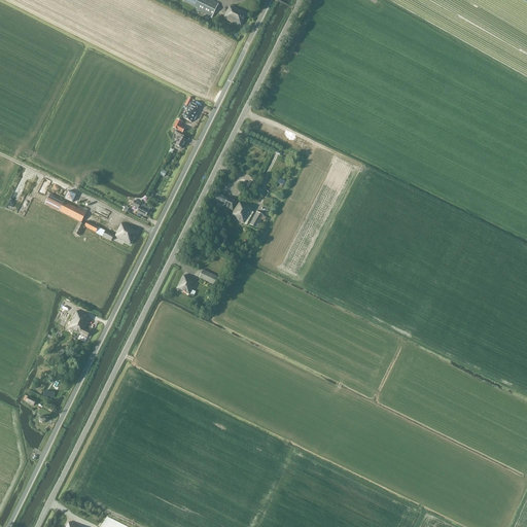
[(183,0),(183,2),(197,8),(196,10),(211,19),(215,11),(218,4),(209,0),(183,0)]
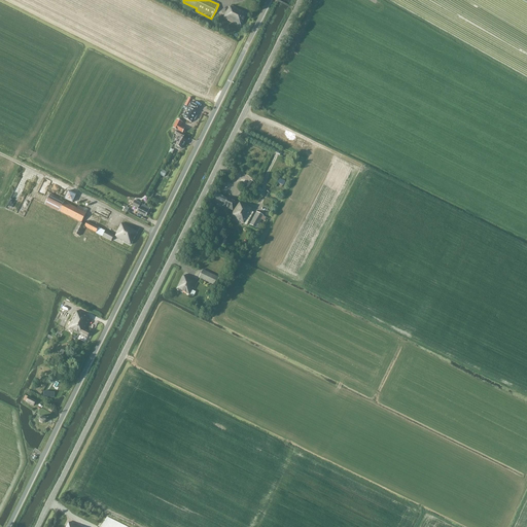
[(231,6),(229,9),(227,9),(223,19),(240,27),(246,14),(231,6)]
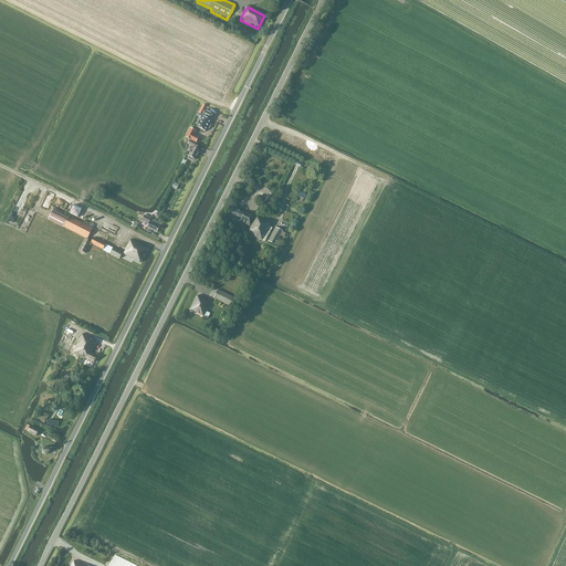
[(203,117),(198,127),(206,132),(207,128),(209,129),(211,125),(209,124),(210,121),(211,121),(209,119),(210,117),(212,114),(205,109),(202,114),(206,115),(205,117),(203,117)]
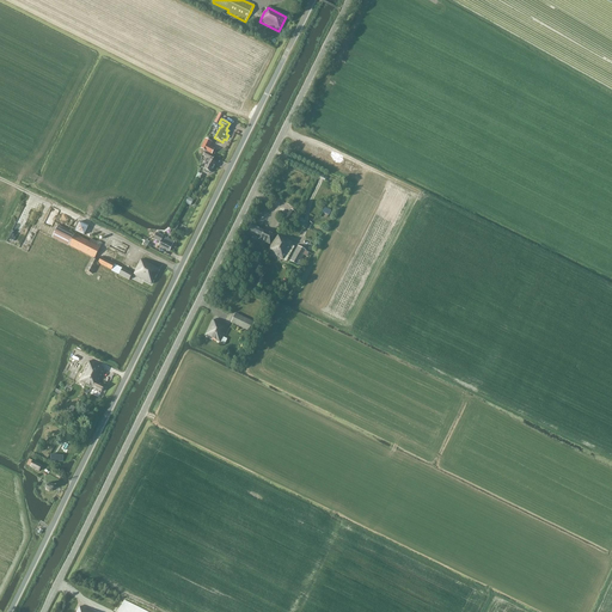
[(206,140),(201,150),(212,154),(215,150),(210,147),(213,142),(206,140)]
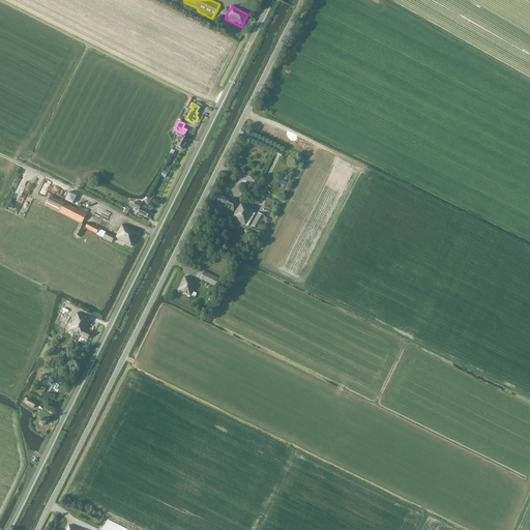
[(185,144),(183,143),(184,140),(183,140),(185,136),(177,131),(176,136),(180,138),(176,146),(177,147),(176,147),(177,148),(177,149),(178,150),(179,151),(180,150),(181,150),(182,149),(185,144)]
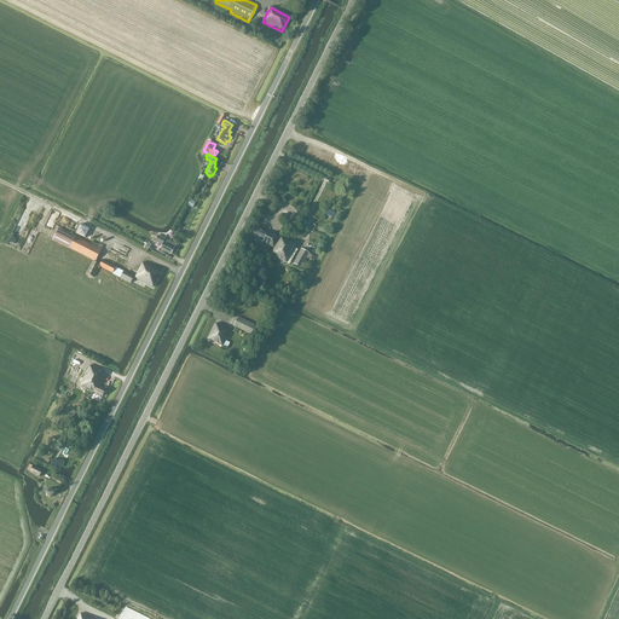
[(268,232),(268,233),(254,227),(250,233),(262,239),(261,242),(273,248),(279,235),(277,233),(276,236),(268,232)]
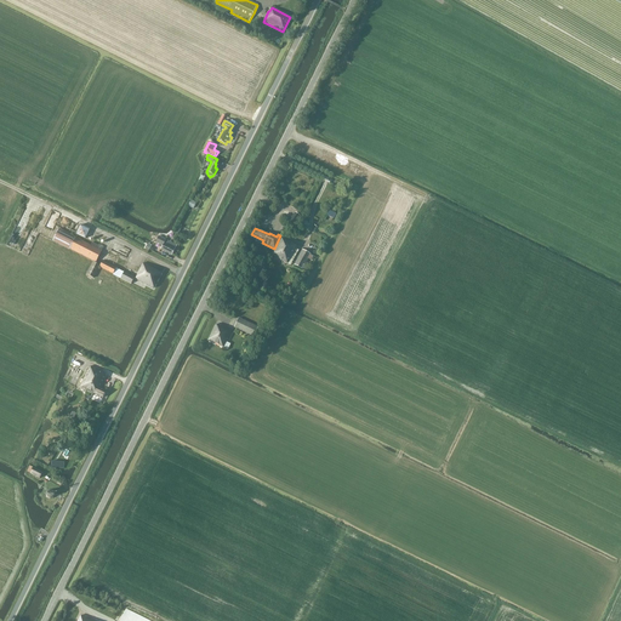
[(60,229),(53,241),(69,250),(69,249),(96,263),(103,248),(100,245),(98,246),(92,243),(90,245),(75,238),(60,229)]
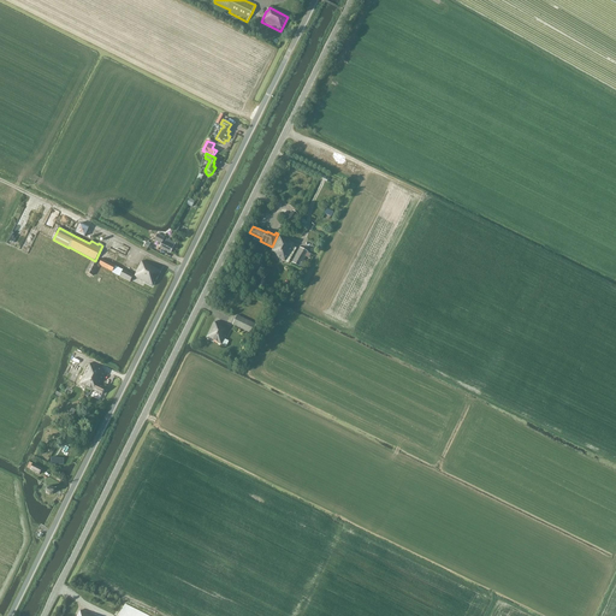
[(157,235),(154,241),(161,244),(159,248),(170,254),(175,244),(173,243),(157,235)]
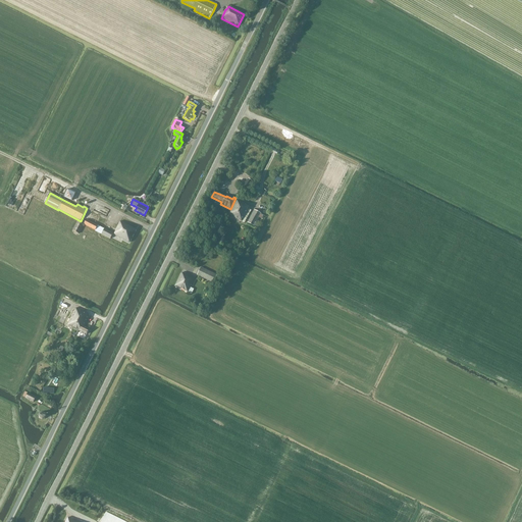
[(227,214),(242,222),(243,220),(249,209),(250,207),(247,206),(247,205),(236,199),(227,214)]
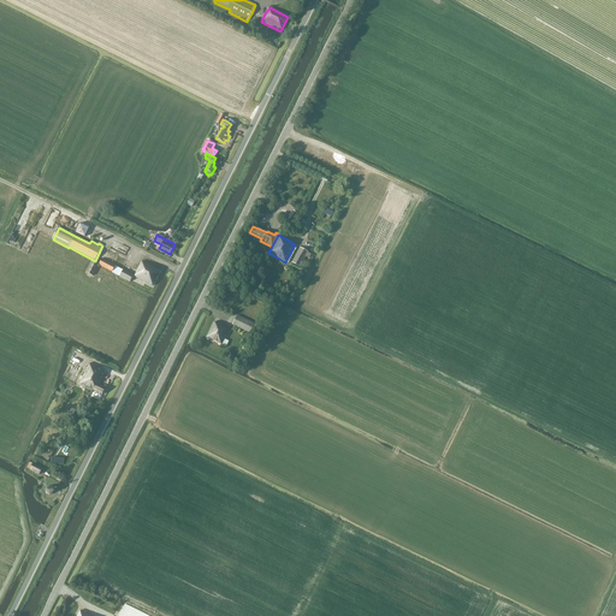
[(300,248),(291,262),(300,267),(302,268),(304,265),(302,264),(308,253),(300,248)]
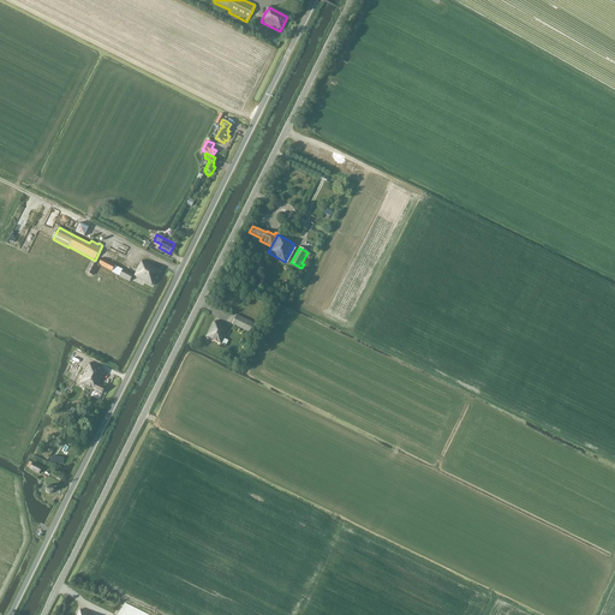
[(101,258),(99,263),(91,260),(85,272),(93,275),(99,264),(130,281),(133,275),(121,269),(115,266),(101,258)]
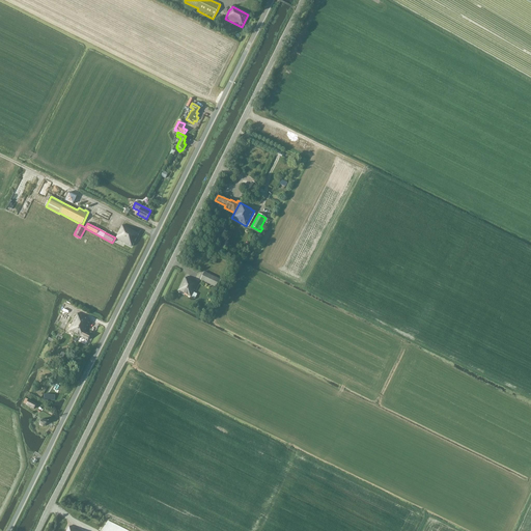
[(117,234),(116,239),(131,247),(138,233),(121,226),(116,234),(117,234)]
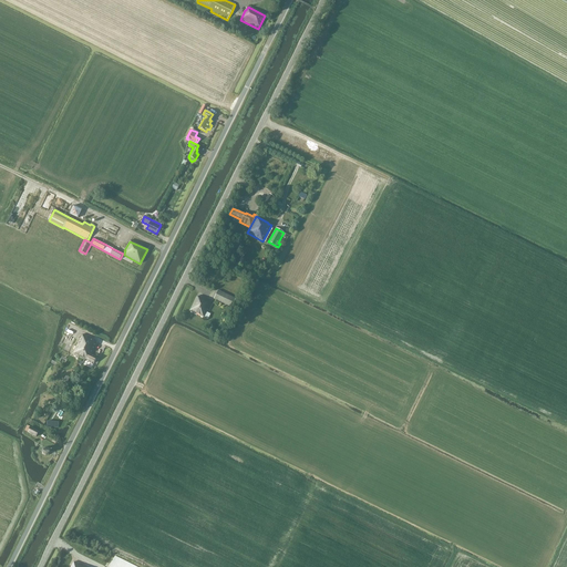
[(218,290),(214,299),(232,308),(236,299),(218,290)]
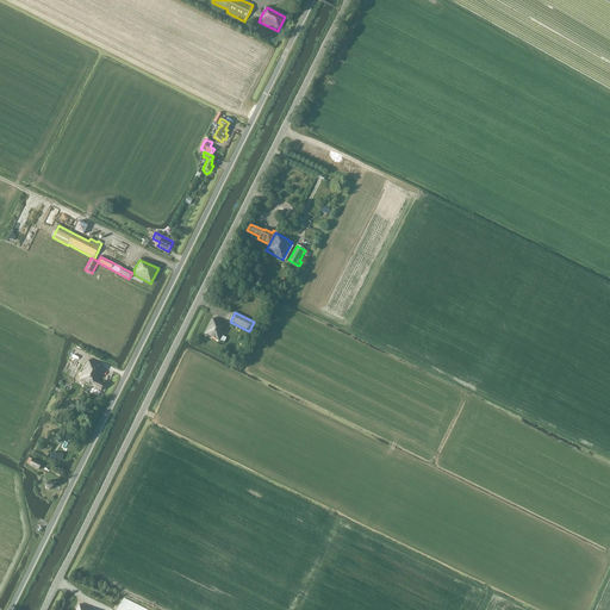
[(211,318),(204,335),(219,342),(224,344),(226,338),(223,336),(223,335),(228,325),(217,319),(216,321),(211,318)]
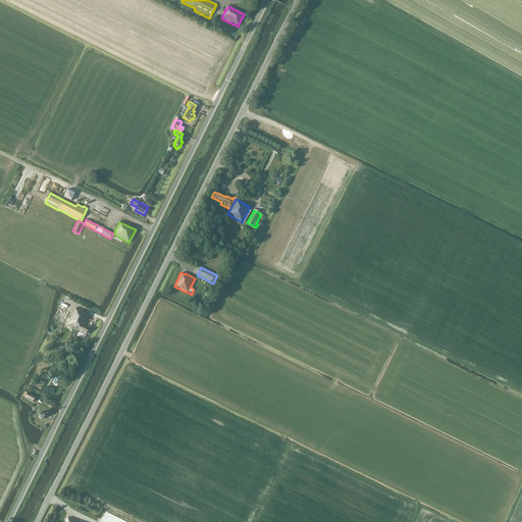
[(87,334),(90,328),(85,326),(90,316),(89,315),(86,314),(86,313),(75,308),(69,319),(67,318),(66,321),(68,322),(67,325),(87,334)]
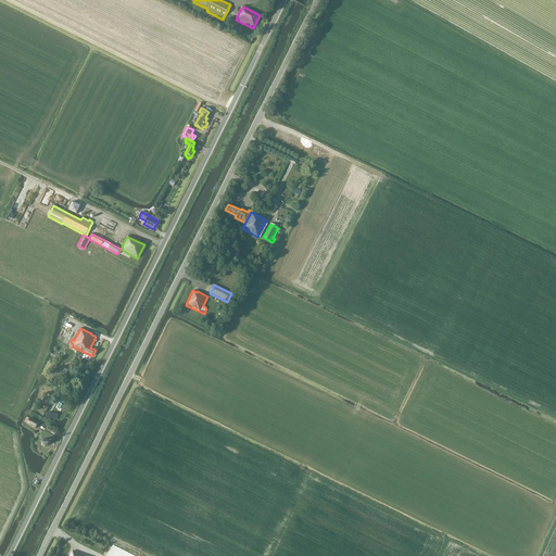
[(68,330),(62,342),(67,345),(73,332),(68,330)]
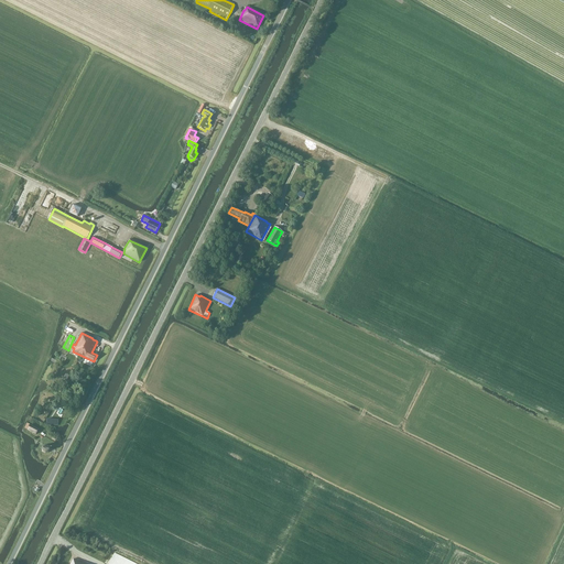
[(39,429),(30,424),(26,423),(24,429),(26,430),(35,434),(39,429)]
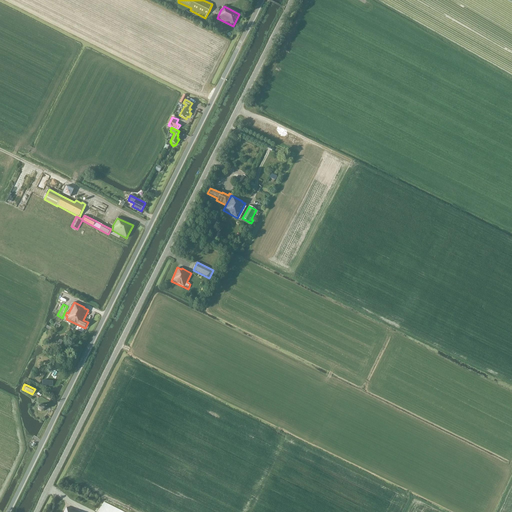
[(44,405),(41,404),(38,405),(37,408),(38,410),(41,412),(44,411),(45,408),(44,405)]
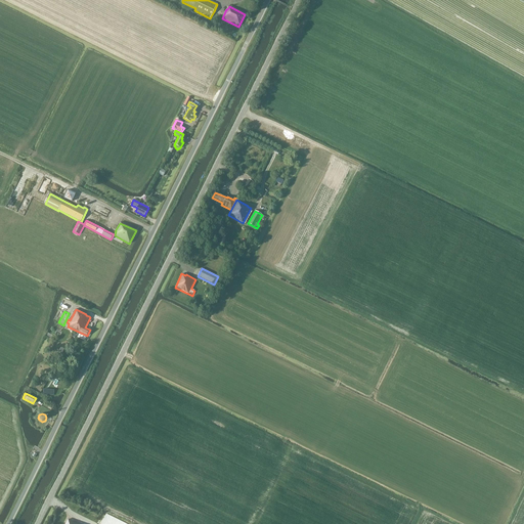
[(128,523),(106,514),(100,523),(128,523)]
